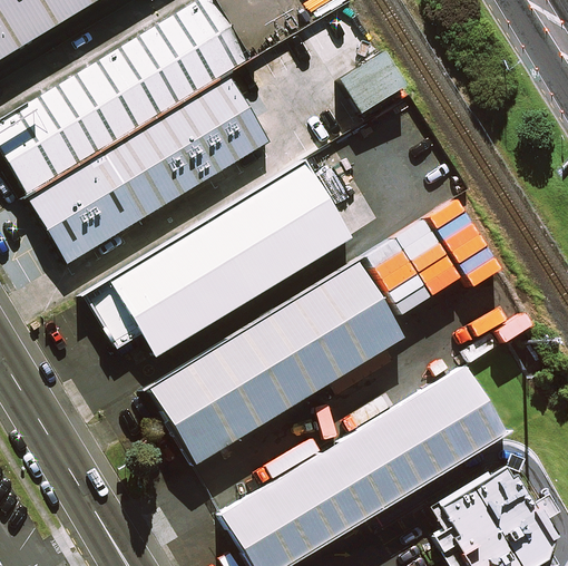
[(0,0),(0,61),(96,0),(0,0)]
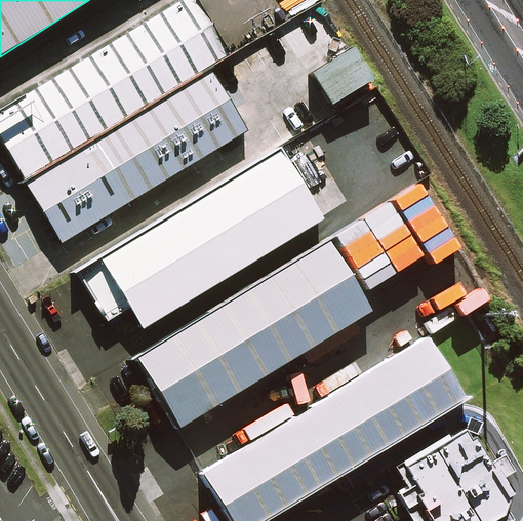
[(179,0),(157,0),(0,101),(0,136),(31,185),(210,69),(220,63),(179,0)]
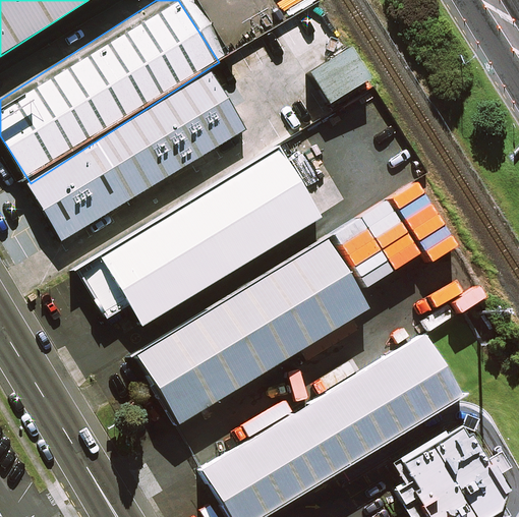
[(365,85),(346,54),(305,79),(325,110),(365,85)]
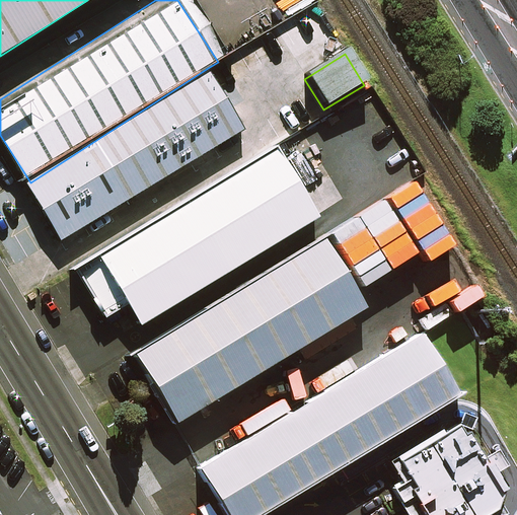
[(208,68),(30,182),(71,245),(248,131),(208,68)]
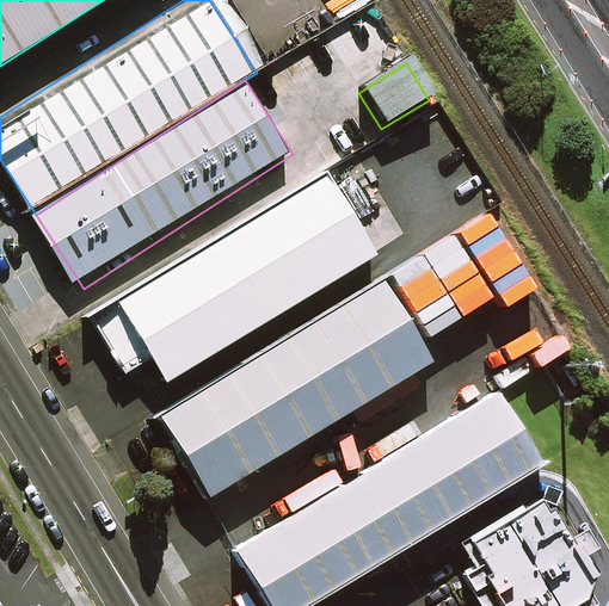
[(323,168),(115,301),(167,382),(375,249),(323,168)]
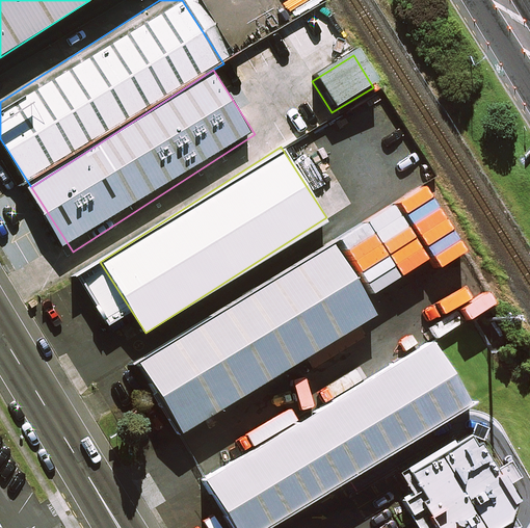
[(321,238),(137,357),(187,434),(371,316),(321,238)]
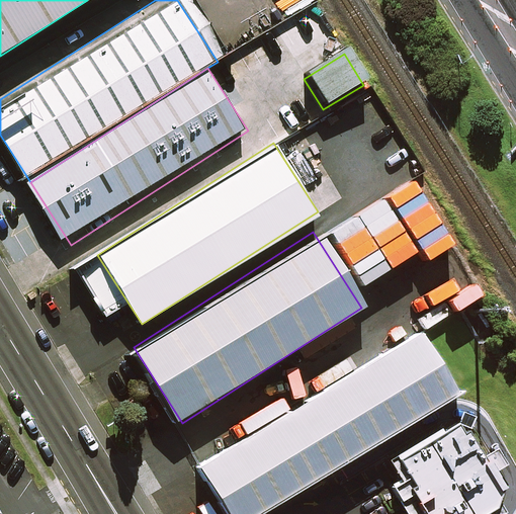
[(417,340),(195,475),(219,513),(264,513),(332,474),(455,400),(417,340)]
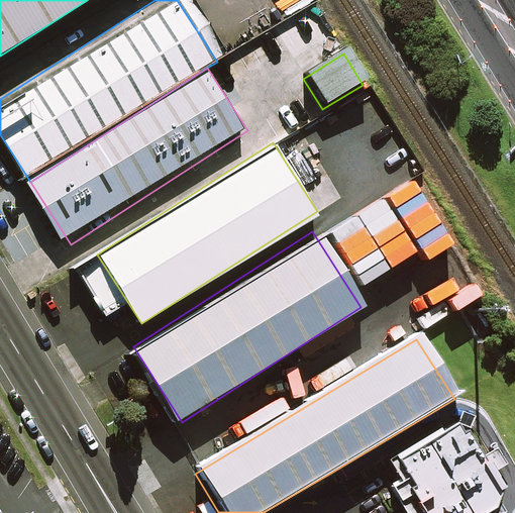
[(505,490),(460,418),(387,464),(399,484),(389,490),(403,512),(496,512),(505,490)]
